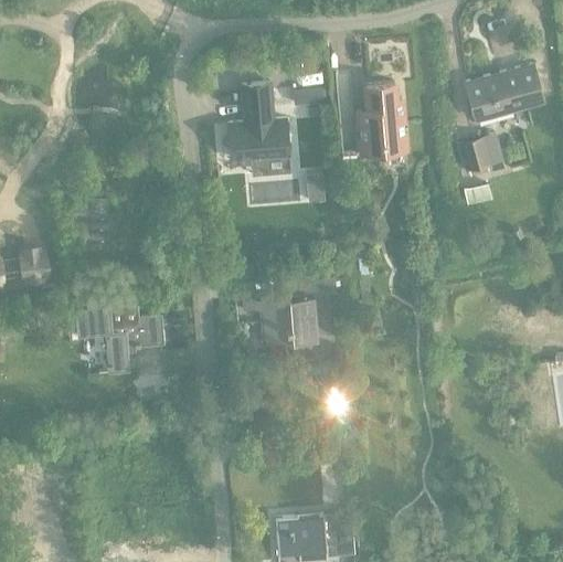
[(466,83),(476,122),(544,102),(534,64),(466,83)]
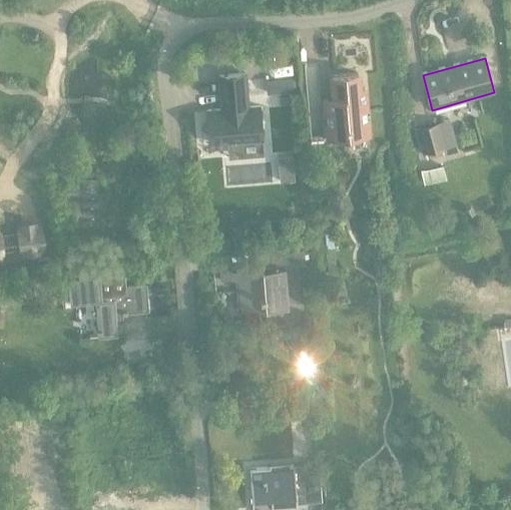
[(207,112),(208,124),(210,144),(263,140),(260,107),(248,108),(245,75),(219,77),(221,103),(224,102),(225,110),(207,112)]
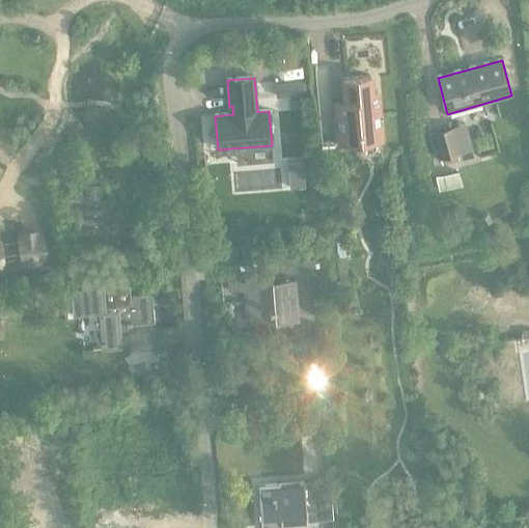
[(338,112),(341,144),(382,140),(378,93),(372,93),(371,78),(344,80),(347,111),(338,112)]
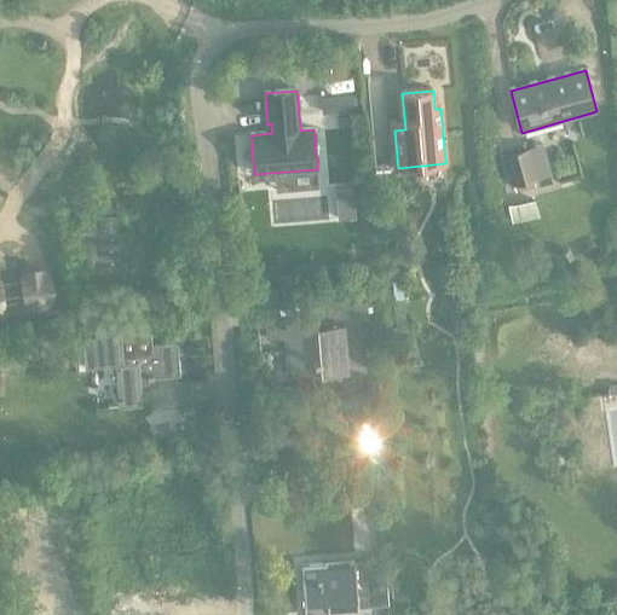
[(323,99),(324,114),(355,112),(353,97),(323,99)]
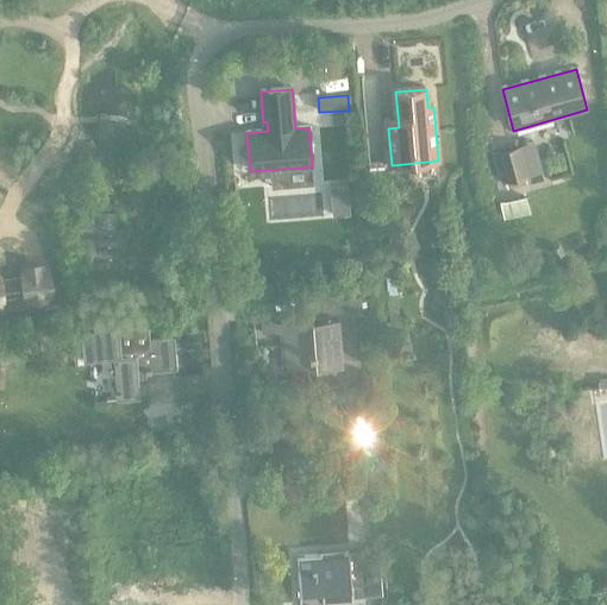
[(531,175),(523,147),(495,155),(504,183),(531,175)]
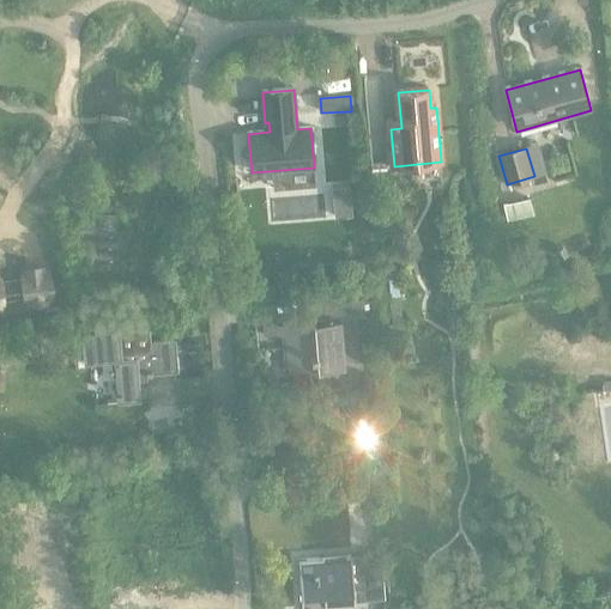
[(351,187),(334,188),(337,217),(354,215),(351,187)]
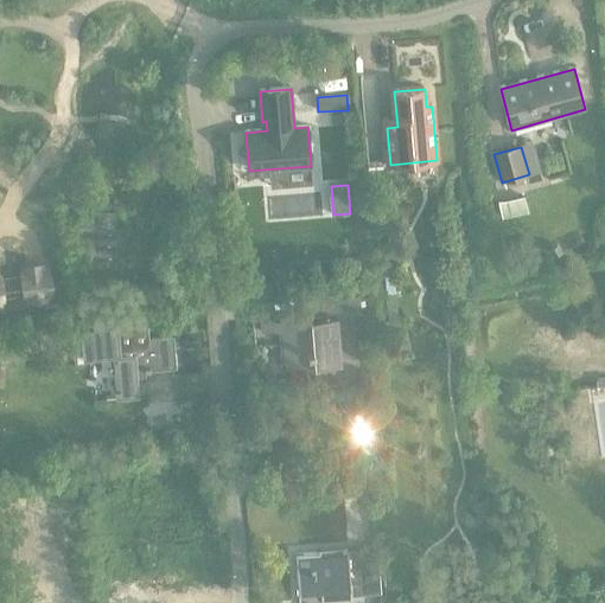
[(500,204),(504,220),(529,216),(526,198),(500,204)]
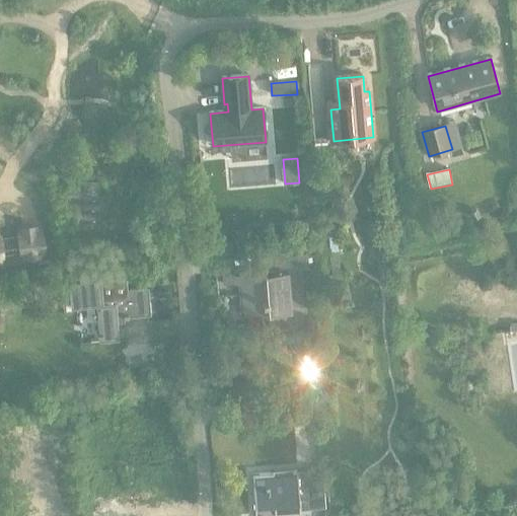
[(20,231),(23,259),(43,255),(39,228),(20,231)]
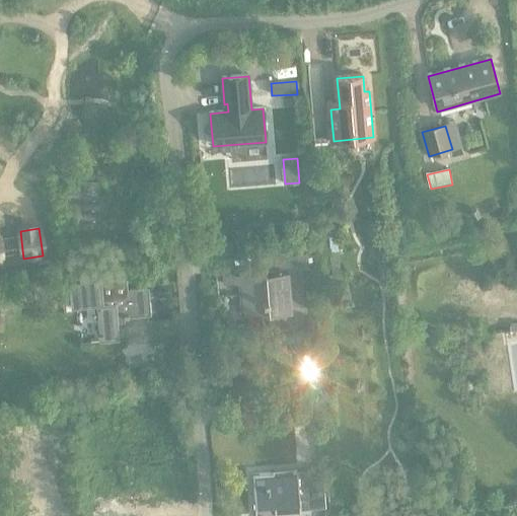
[(224,277),(224,286),(238,286),(241,315),(265,313),(265,320),(270,319),(270,313),(287,312),(283,272),(309,270),(308,255),(287,258),(287,251),(259,253),(260,274),(224,277)]
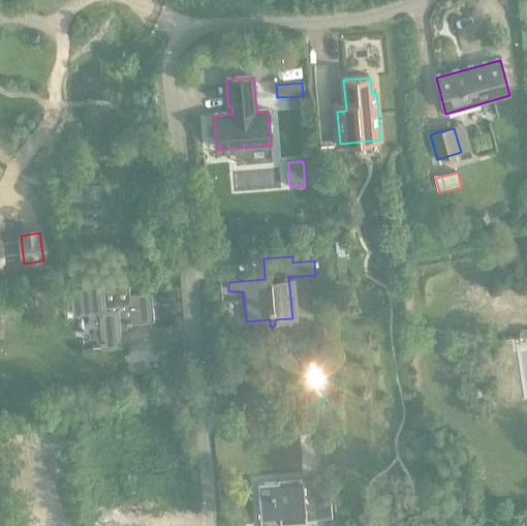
[(347,273),(339,274),(339,284),(347,284),(347,273)]
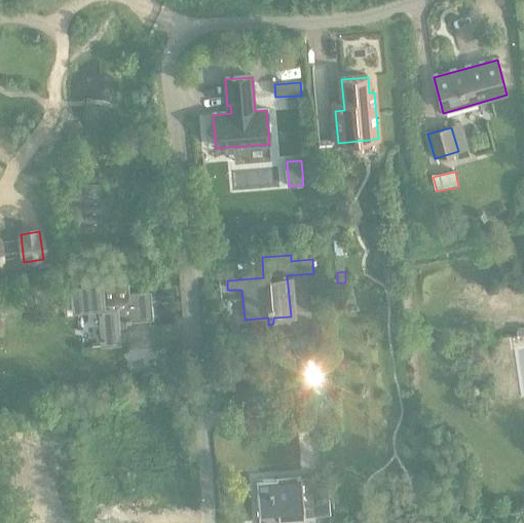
[(88,288),(70,290),(72,313),(88,312),(89,325),(100,324),(101,338),(99,338),(99,341),(101,341),(102,345),(120,344),(118,319),(125,319),(126,322),(153,320),(150,293),(89,298),(88,288)]
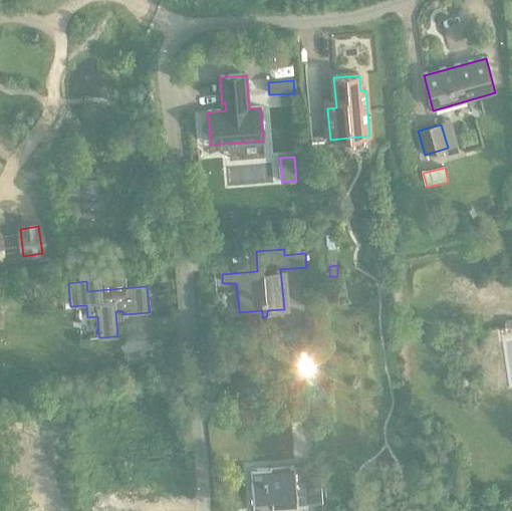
[(294,469),(250,472),(253,510),(267,510),(296,508),(296,507),(296,498),(321,496),(320,482),(320,472),(319,467),(294,469)]
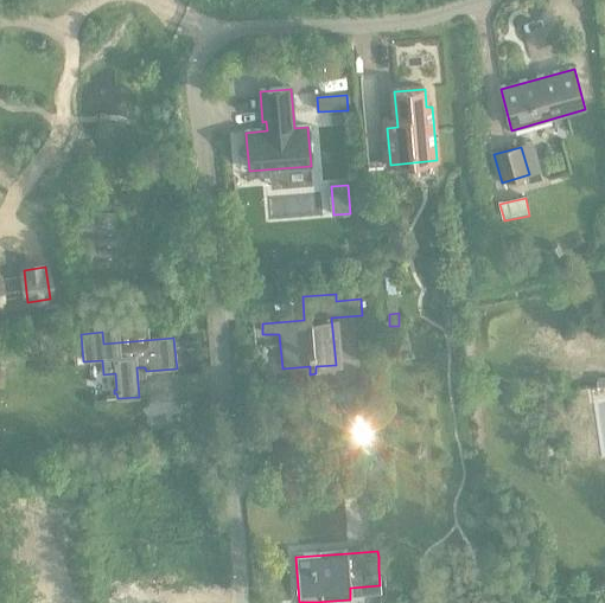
[(380,585),(350,588),(350,598),(380,596),(380,592),(380,585)]
